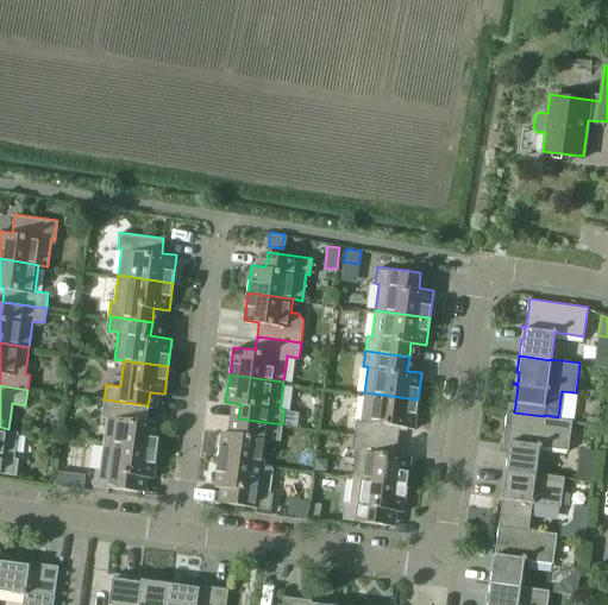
[(356,418),(355,434),(397,440),(400,426),(414,428),(418,399),(364,392),(361,418),(356,418)]
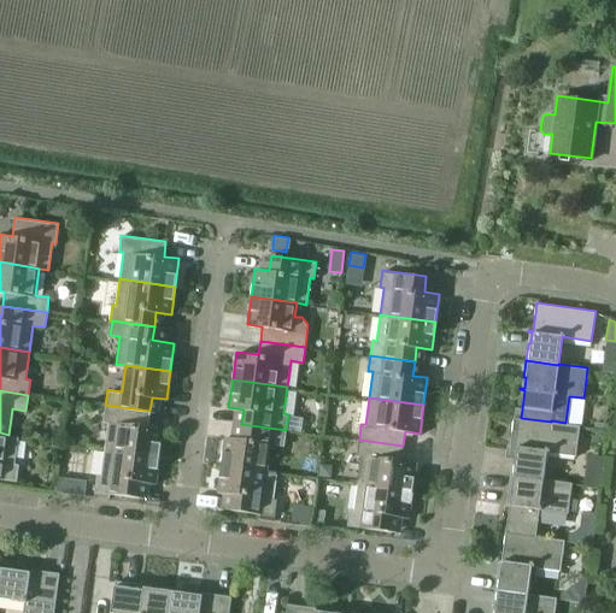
[(107,422),(104,448),(159,455),(163,428),(148,425),(150,411),(105,405),(104,420),(107,422)]
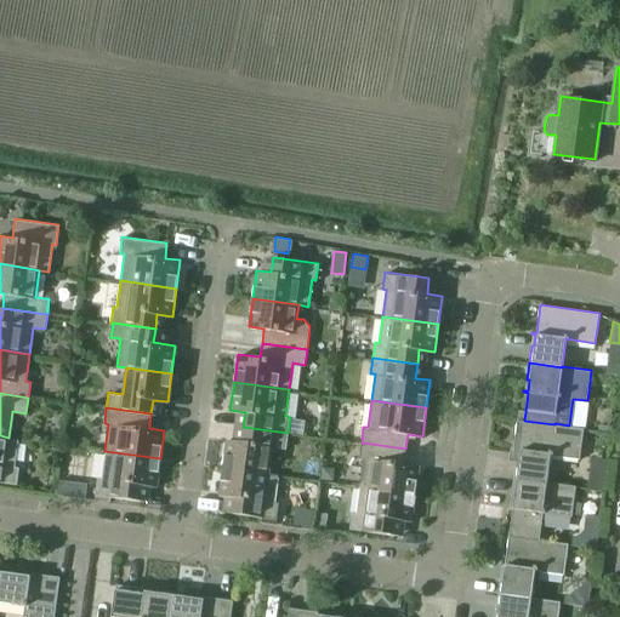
[(517,420),(512,458),(516,458),(516,461),(513,478),(546,483),(546,481),(551,455),(579,458),(584,428),(569,426),(555,423),(555,424),(524,421),(517,420)]
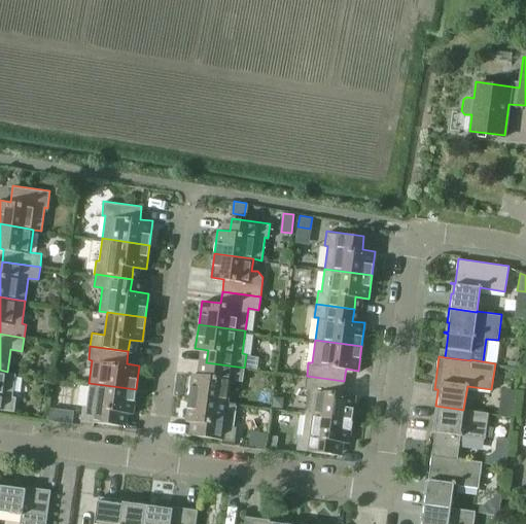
[(191,373),(188,396),(228,402),(231,379),(243,381),(244,368),(206,362),(205,374),(191,373)]
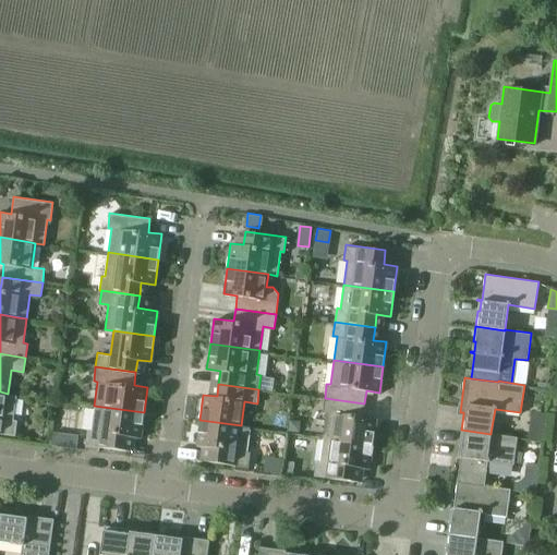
[(8,394),(0,391),(0,432),(15,434),(16,420),(13,419),(16,395),(8,394)]
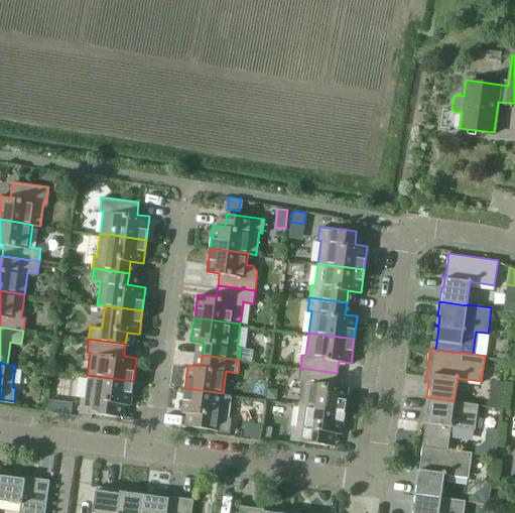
[(301,381),(298,403),(345,409),(348,386),(336,384),(337,373),(300,368),(298,381),(301,381)]
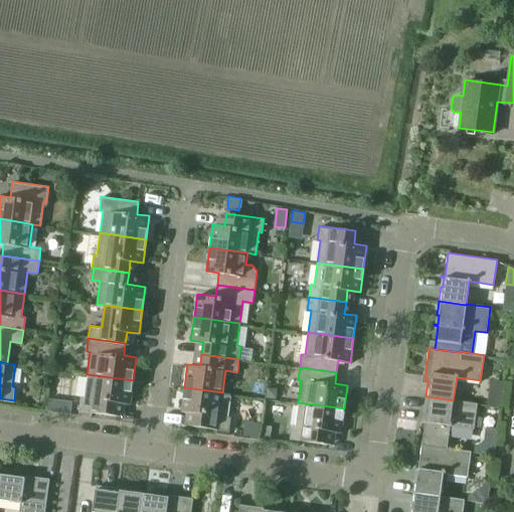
[(133,380),(87,374),(83,396),(80,395),(78,409),(116,414),(118,402),(130,403),(133,380)]
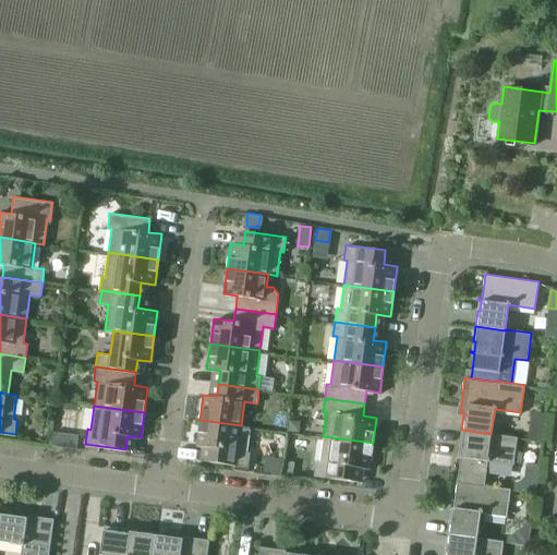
[(290,419),(289,430),(299,431),(300,424),(297,420),(290,419)]
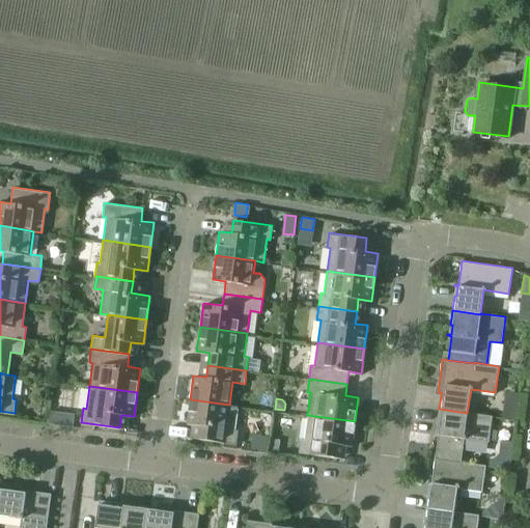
[(229,405),(190,399),(187,423),(199,425),(198,438),(236,443),(239,428),(234,428),(238,406),(229,405)]
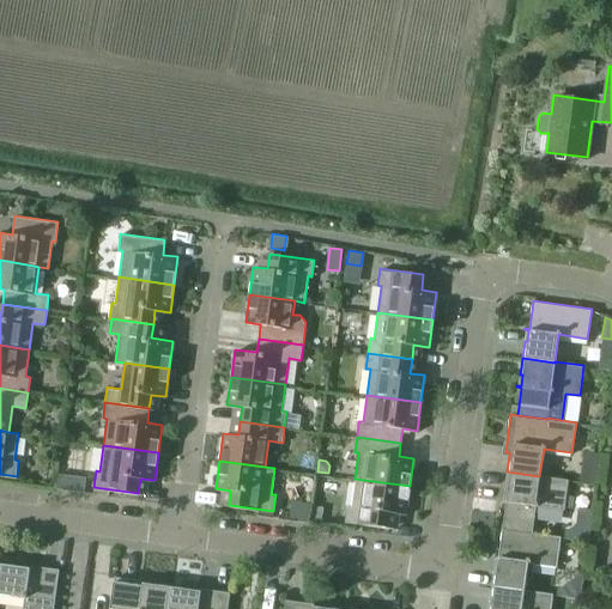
[(594,481),(595,470),(581,469),(580,479),(594,481)]
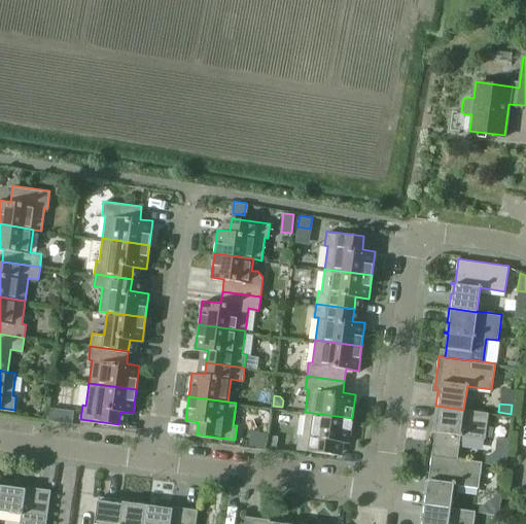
[(430,429),(430,430),(434,431),(431,455),(457,458),(460,434),(485,438),(488,413),(488,412),(463,409),(463,410),(435,406),(433,420),(436,420),(434,430),(430,429)]
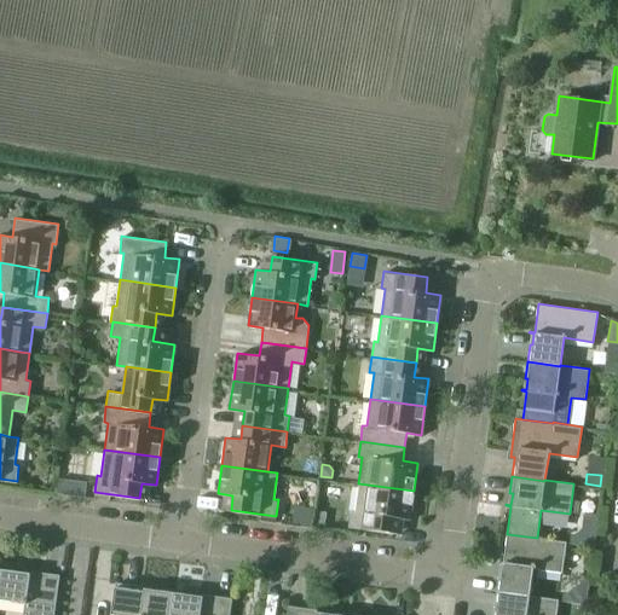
[(57,477),(56,492),(65,493),(67,479),(57,477)]
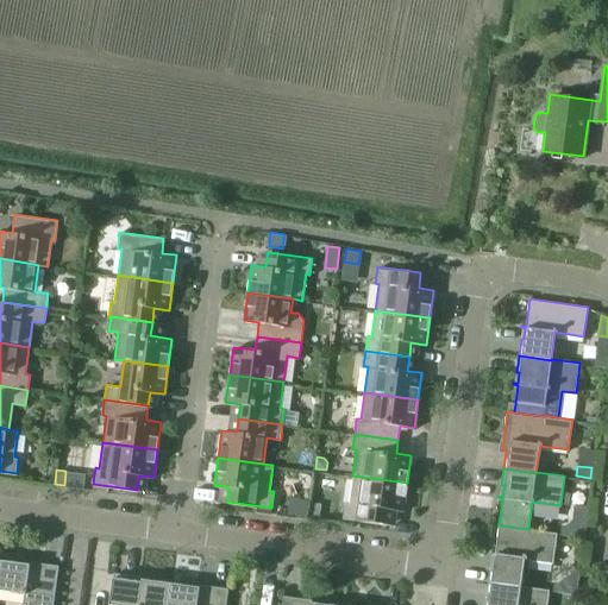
[(407,483),(352,476),(349,502),(345,502),(343,517),(387,523),(389,509),(403,511),(407,483)]
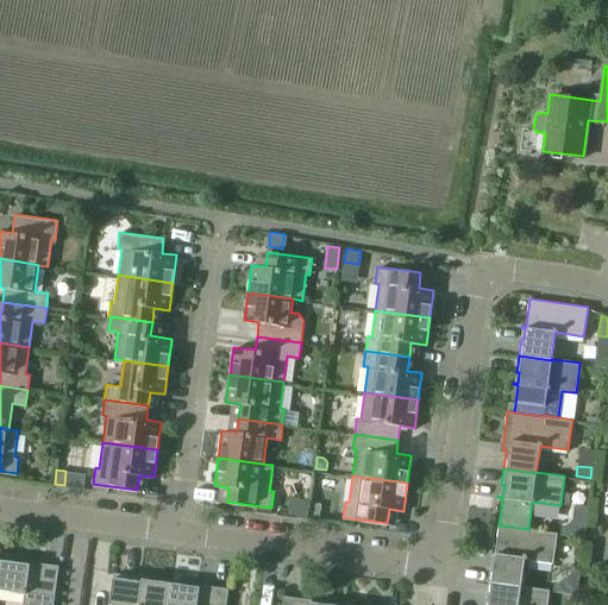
[(305,516),(307,499),(290,497),(287,514),(305,516)]
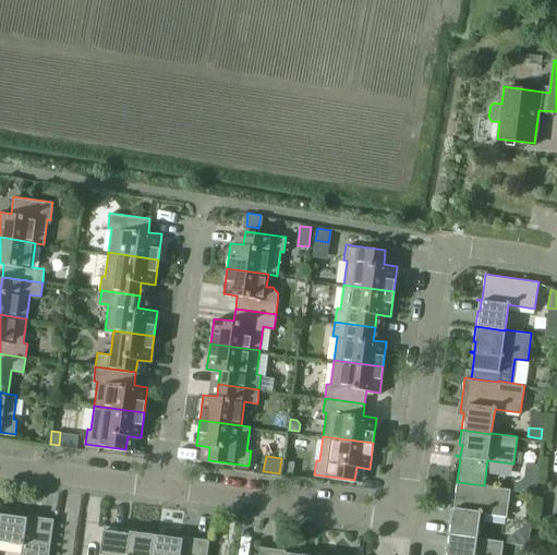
[(285,460),(282,473),(292,474),(294,461),(285,460)]
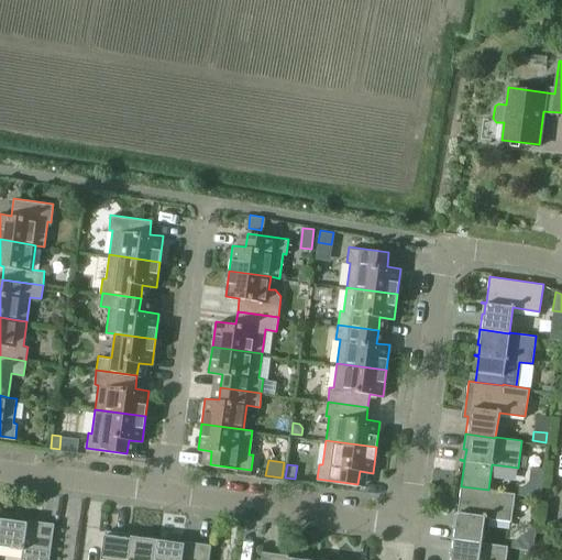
[(519,485),(518,494),(540,497),(542,482),(529,480),(529,486),(521,485),(519,485)]
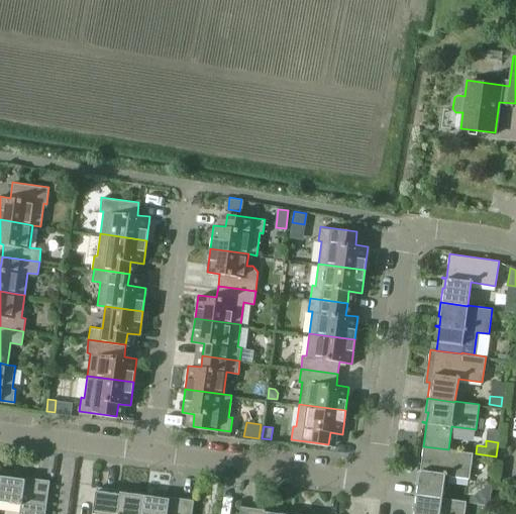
[(416,480),(414,494),(442,498),(442,497),(445,475),(469,478),(473,452),(448,449),(423,446),(420,470),(416,469),(416,471),(420,471),(418,481),(416,480)]
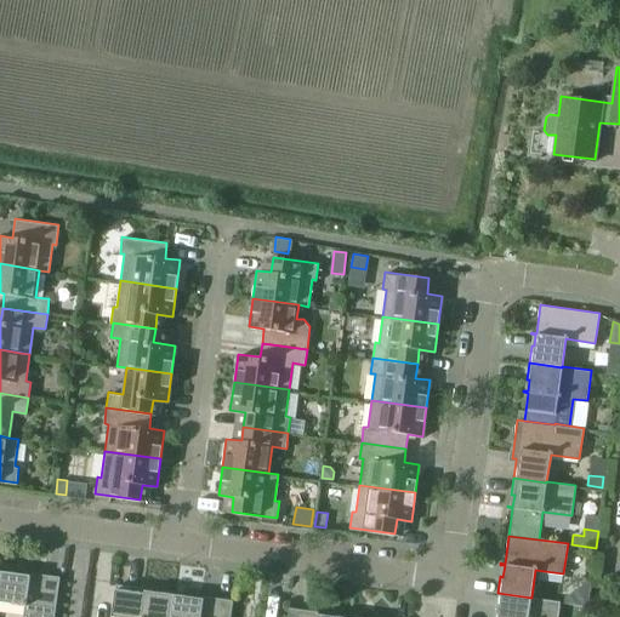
[(1,571),(0,577),(0,600),(24,605),(23,616),(53,616),(60,576),(43,573),(41,576),(30,575),(32,570),(29,570),(29,575),(1,571)]
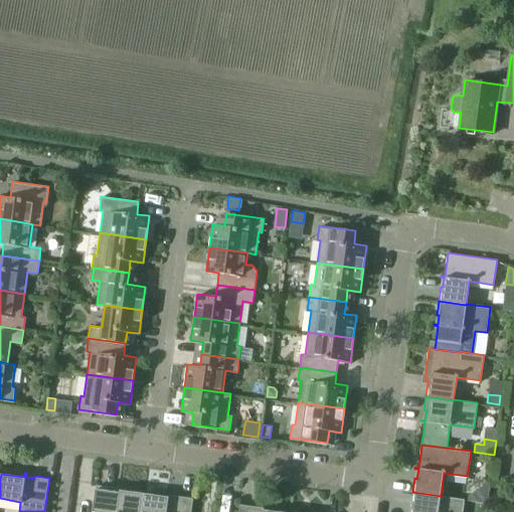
[(92,511),(141,511),(144,493),(121,490),(122,486),(120,486),(120,490),(110,488),(111,486),(97,484),(92,511)]
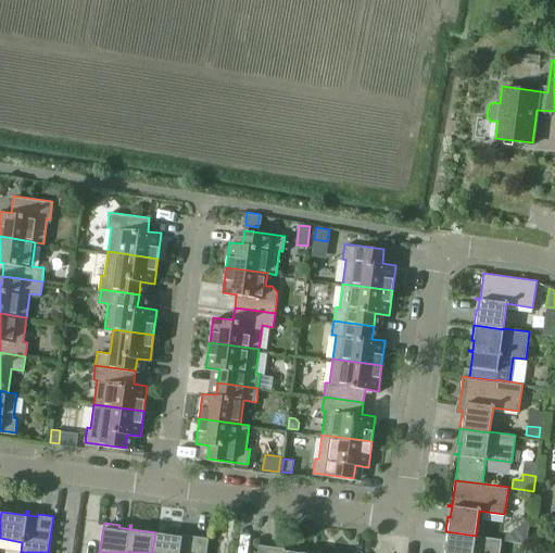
[(155,532),(152,552),(205,552),(209,537),(192,535),(192,538),(183,536),(183,531),(181,531),(180,536),(155,532)]
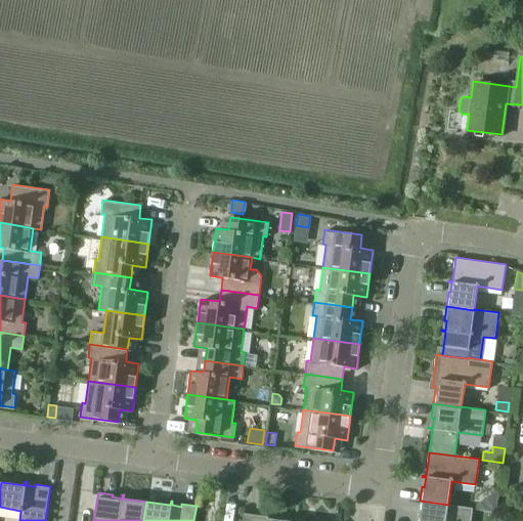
[(470,520),(472,508),(472,507),(448,504),(448,505),(420,501),(418,515),(421,515),(419,520),(470,520)]
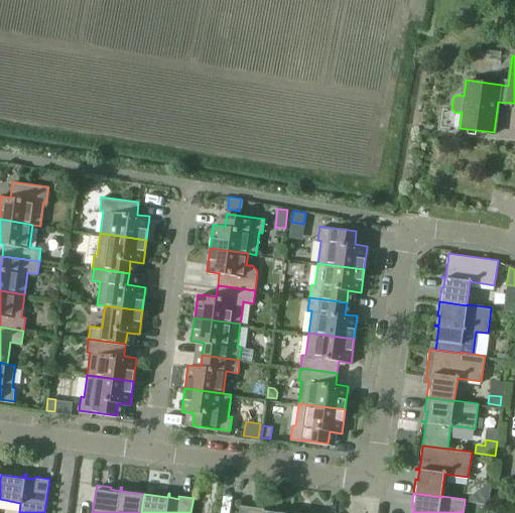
[(238,512),(286,512),(265,510),(265,506),(264,506),(263,510),(254,509),(254,506),(240,504),(238,512)]
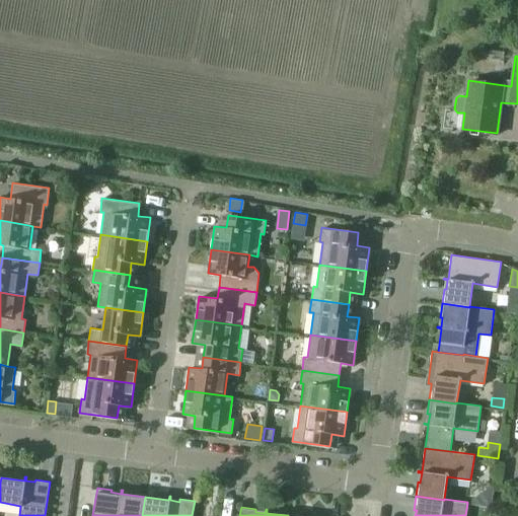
All buildings are outlined.
